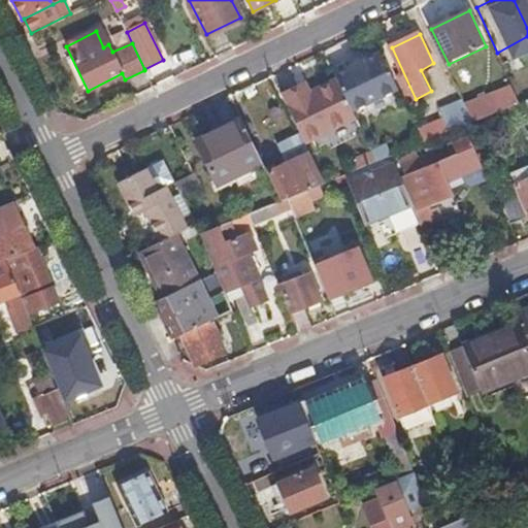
[(399,88),(382,53),(349,68),(347,63),(332,69),(337,79),(353,110),(399,88)]
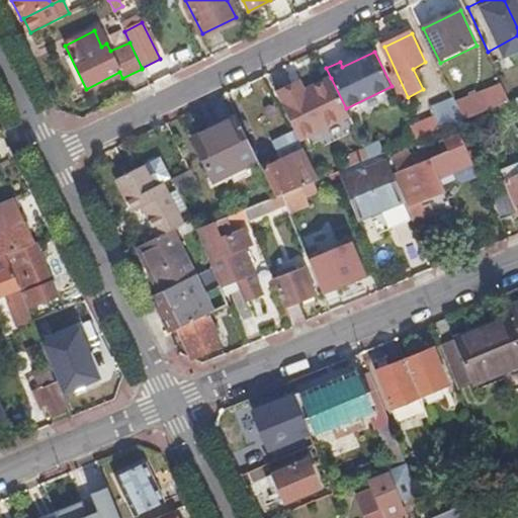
[(346,108),(331,78),(305,91),(299,94),(296,89),(278,98),(299,140),(349,115),(346,108)]
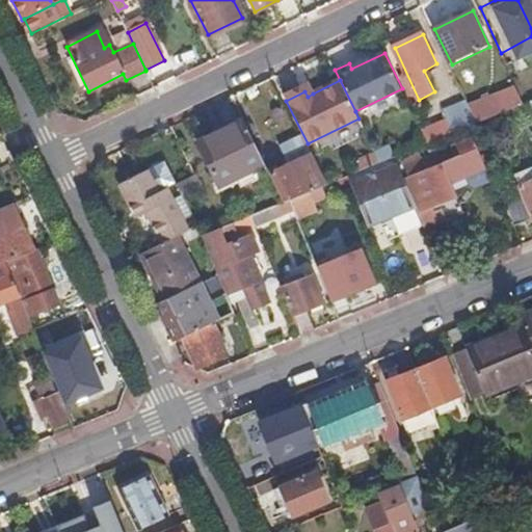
[(309,83),(284,96),(286,101),(304,91),(308,97),(313,94),(309,83)]
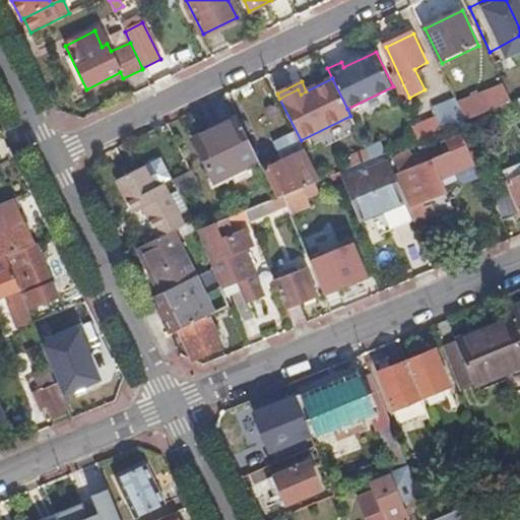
[(459,106),(467,120),(513,101),(505,84),(459,104),(459,106)]
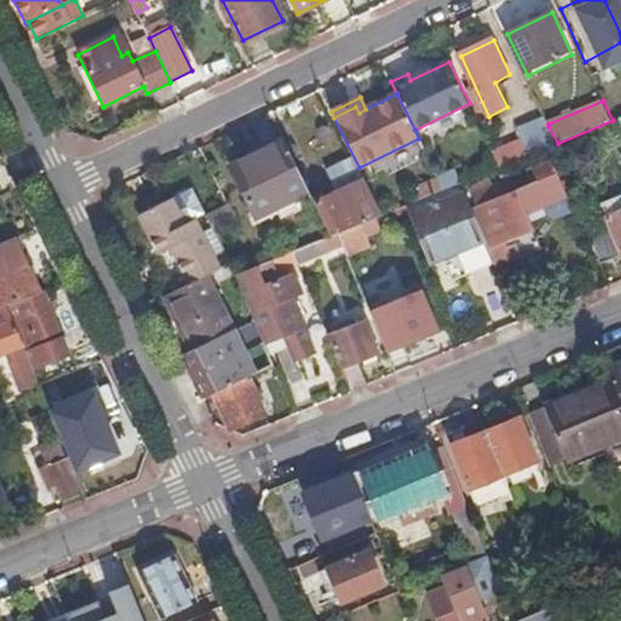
[(558,143),(548,126),(522,138),(529,155),(558,143)]
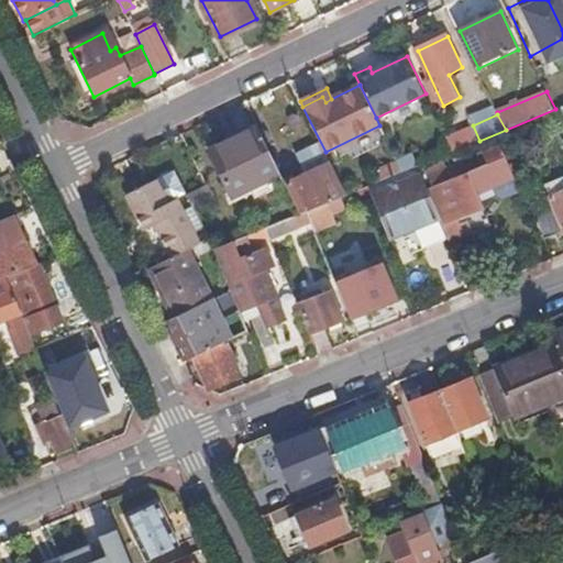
[(286,184),(257,127),(210,150),(235,202),(253,194),(255,198),(286,184)]
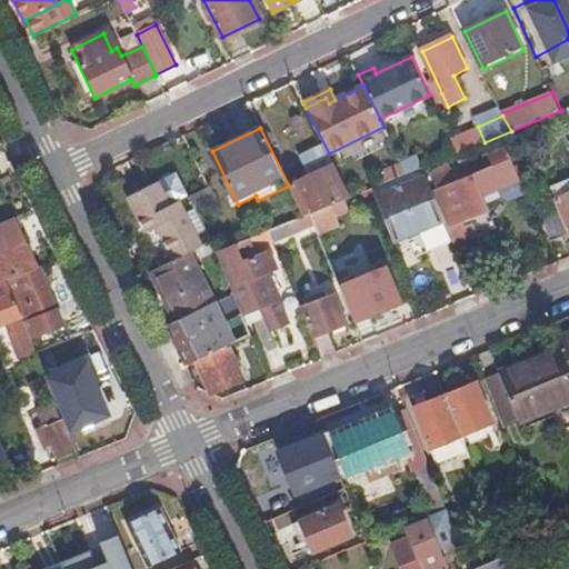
[(485,157),(469,162),(492,219),(498,216),(508,201),(526,195),(507,148),(489,155),(495,166),(490,168),(485,157)]
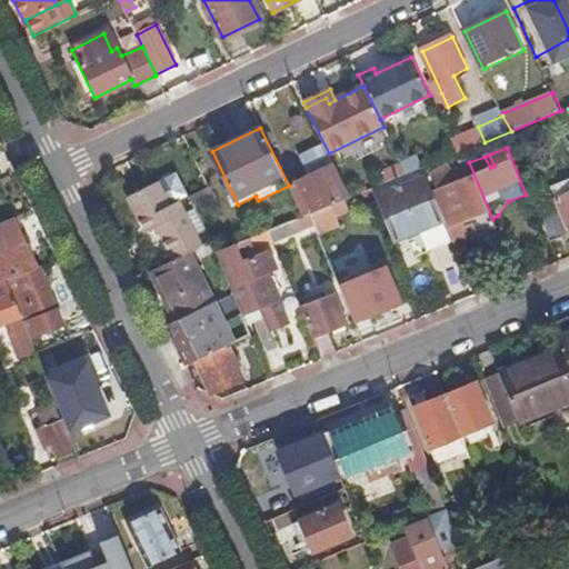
[(495,166),(489,155),(485,157),(490,168),(495,166)]
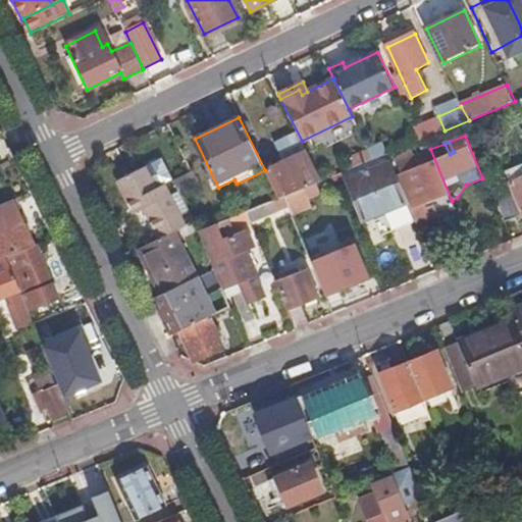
[(357,166),(373,159),(368,149),(353,155),(357,166)]
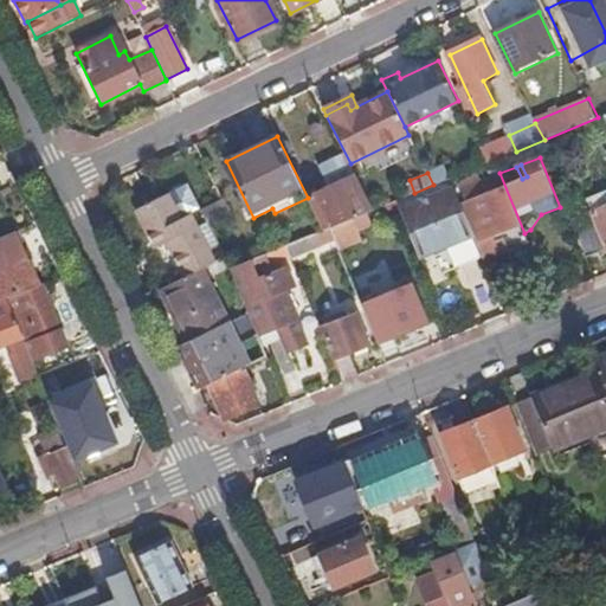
[(524,233),(500,173),(462,188),(466,200),(483,239),(500,232),(508,251),(528,243),(524,233)]
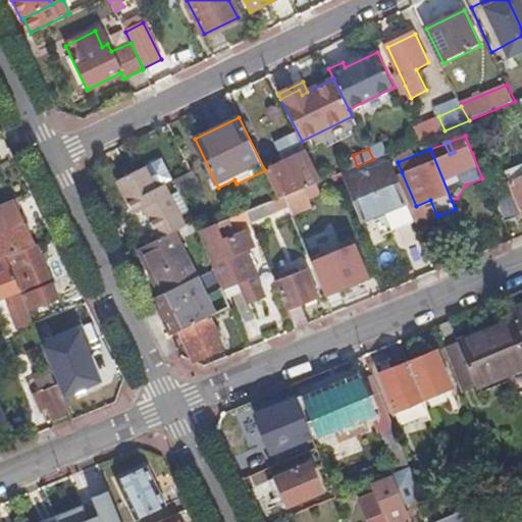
[(275,159),(278,164),(292,158),(289,152),(284,150),(276,154),(275,159)]
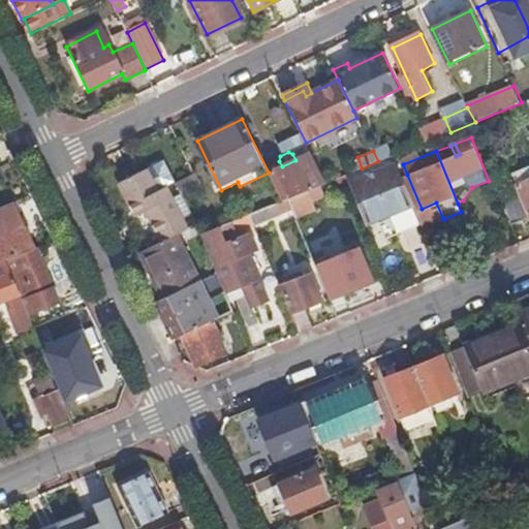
[(282,166),(269,173),(282,200),(288,198),(325,183),(311,153),(296,160),(282,166)]
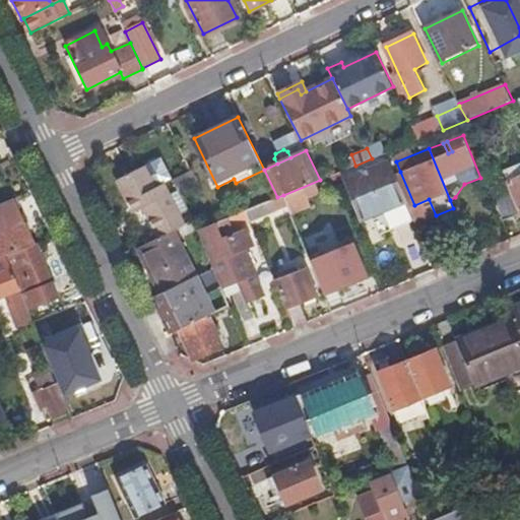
[(342,158),(347,169),(355,166),(351,154),(342,158)]
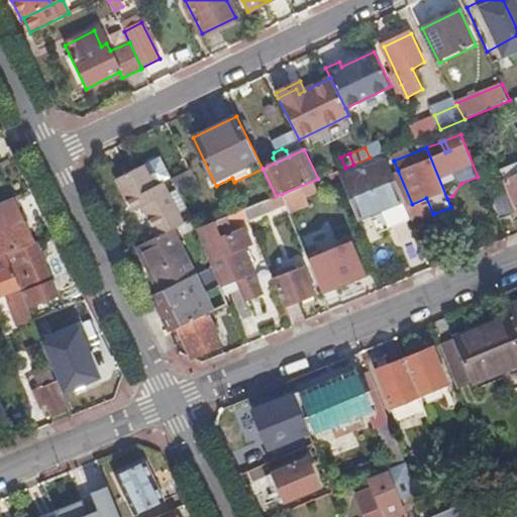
[(341,180),(357,218),(381,208),(388,226),(411,216),(394,173),(389,161),(341,180)]
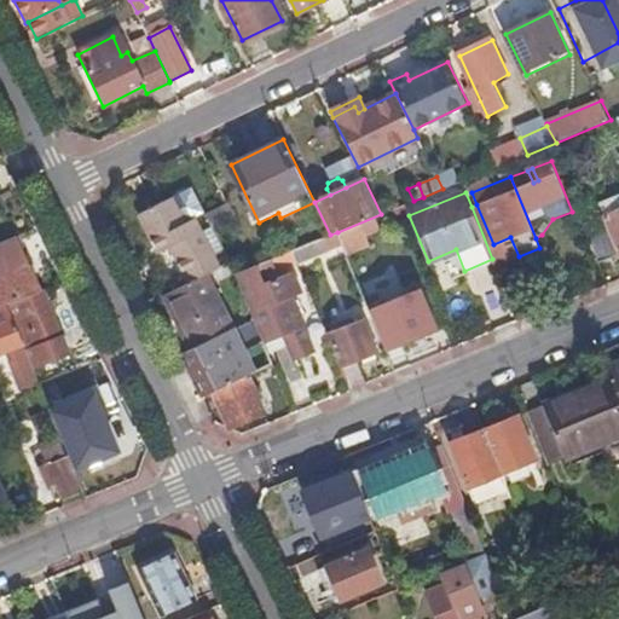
[(184,225),(171,198),(140,213),(140,218),(151,242),(184,225)]
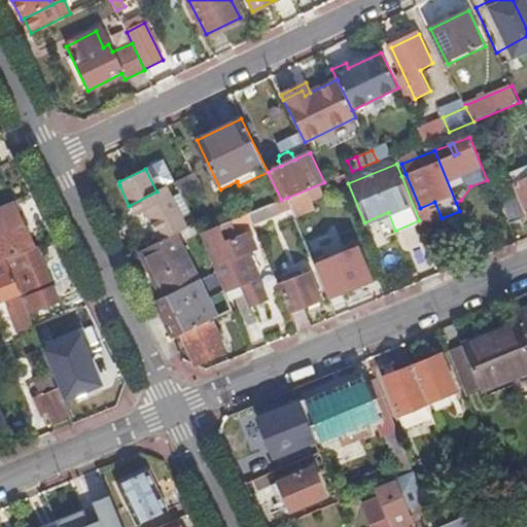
[(419,220),(422,226),(442,218),(434,202),(420,208),(406,174),(401,176),(419,220)]
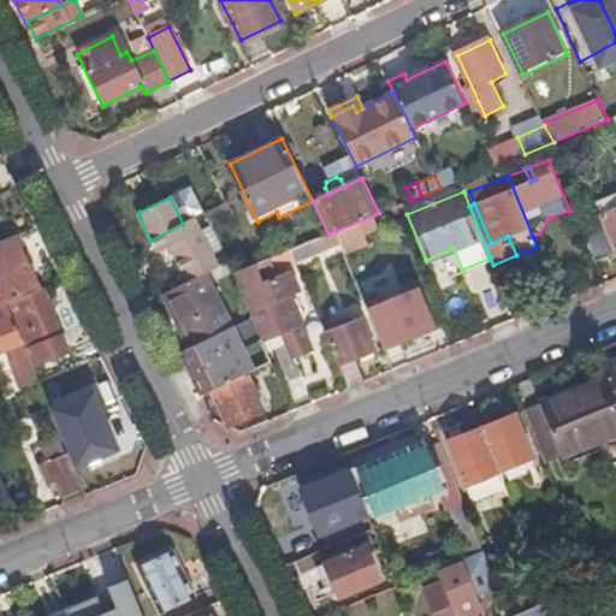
[(615,209),(603,215),(605,220),(586,229),(598,259),(615,250),(615,209)]
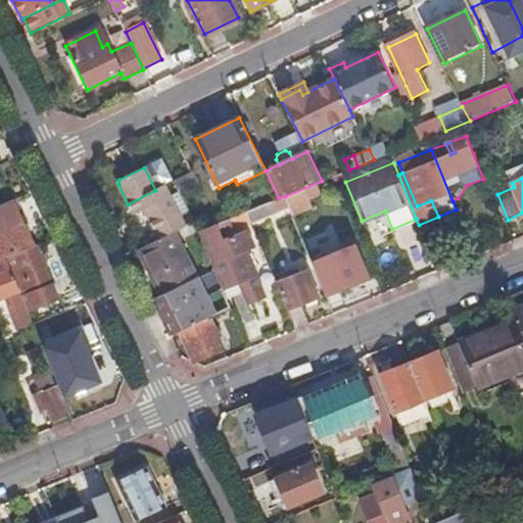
[(184,226),(164,186),(155,190),(128,204),(134,215),(144,208),(159,239),(173,232),(184,226)]
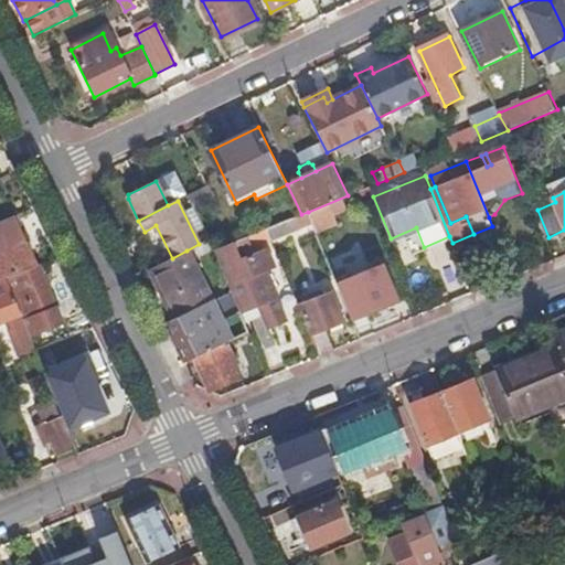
[(308,212),(301,214),(267,228),(270,240),(311,223),(308,212)]
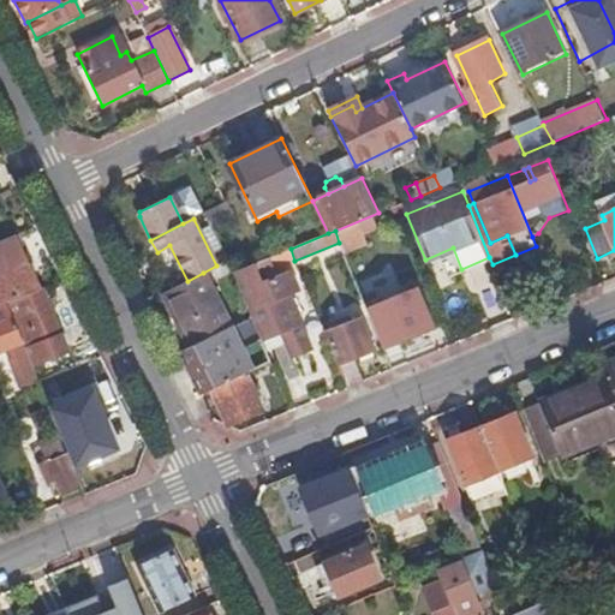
[(18,237),(0,243),(0,273),(4,280),(31,268),(18,237)]
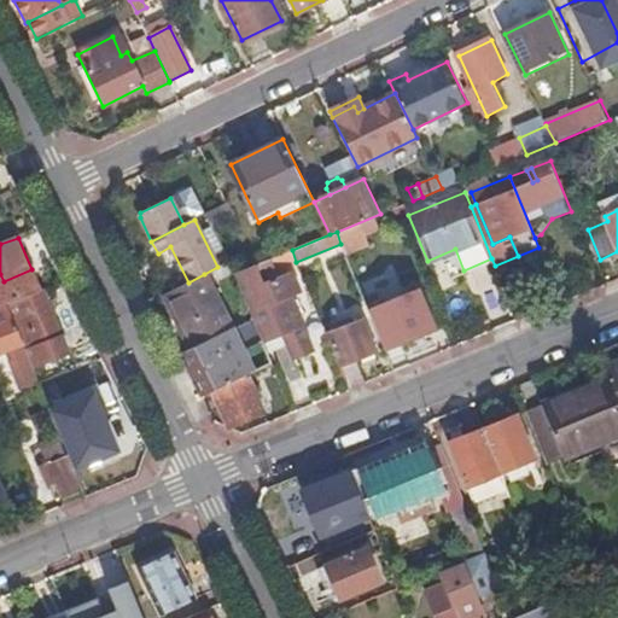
[(296,262),(292,250),(273,258),(277,270),(296,262)]
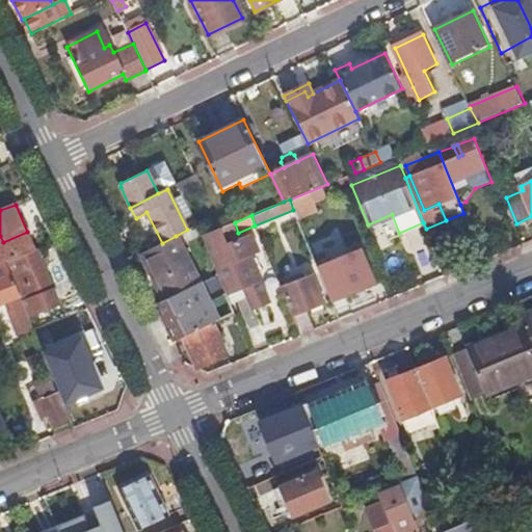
[(235,222),(202,236),(217,273),(224,294),(229,293),(231,297),(245,291),(251,309),(268,301),(248,254),(258,250),(251,235),(228,244),(224,237),(238,233),(235,222)]
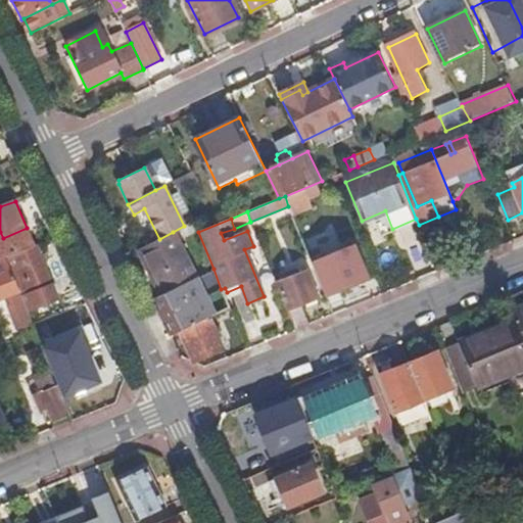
[(0,239),(0,262),(6,259),(36,247),(28,228),(27,228),(3,238),(0,239)]
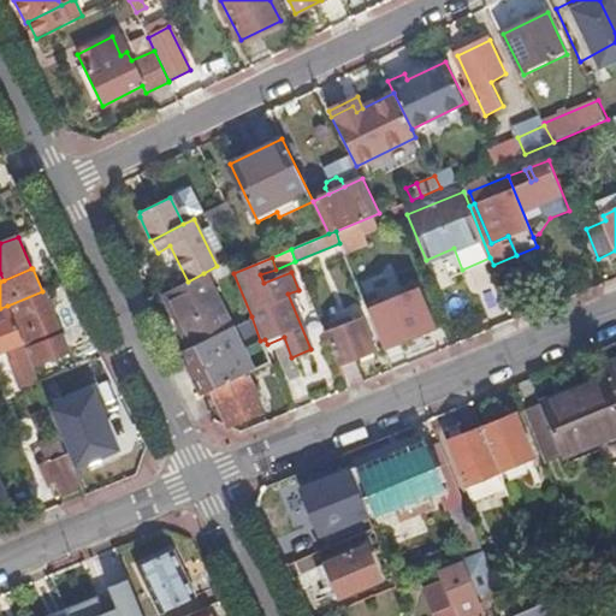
[(188,282),(166,292),(194,347),(231,327),(203,273),(188,282)]
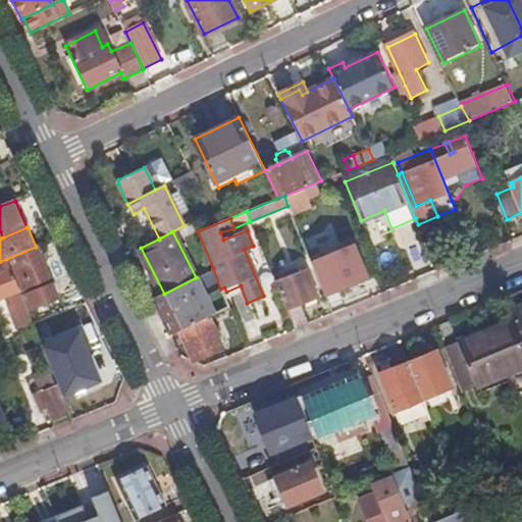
[(312,263),(324,293),(337,288),(338,289),(368,276),(355,245),(312,263)]
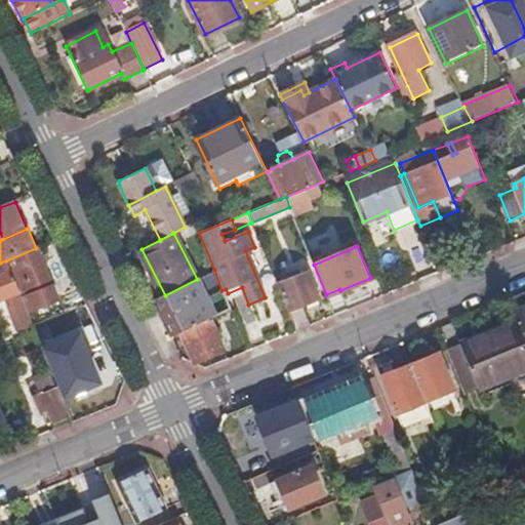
[(6,260),(30,316),(59,304),(36,248),(6,260)]
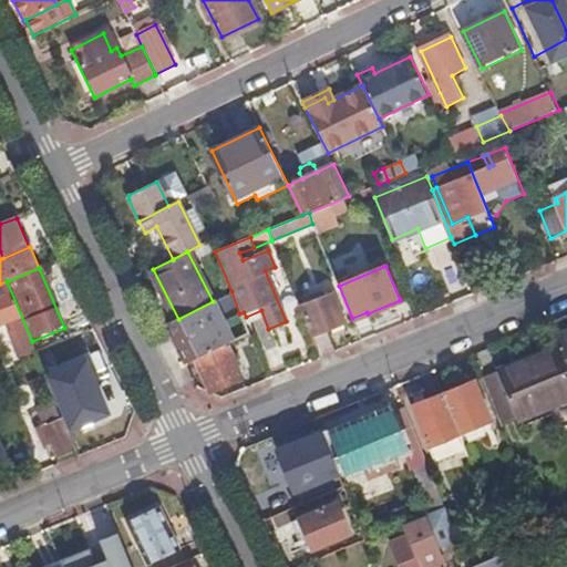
[(312,336),(321,358),(336,351),(328,330),(346,322),(333,292),(307,303),(297,278),(289,282),(296,298),(312,336)]
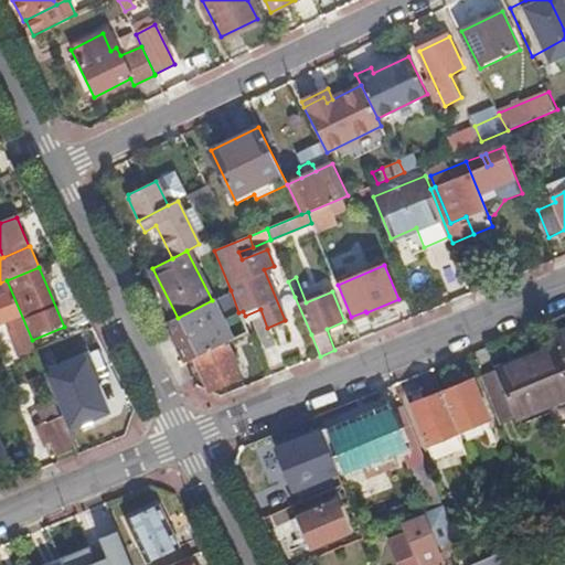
[(0,323),(12,319),(17,329),(11,331),(22,358),(31,353),(34,359),(39,358),(32,340),(7,280),(0,283),(0,323)]
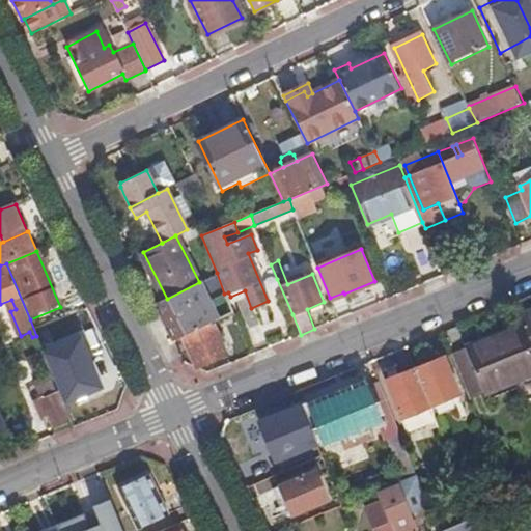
[(167,299),(156,305),(168,329),(174,341),(183,337),(213,323),(218,319),(199,282),(167,299)]
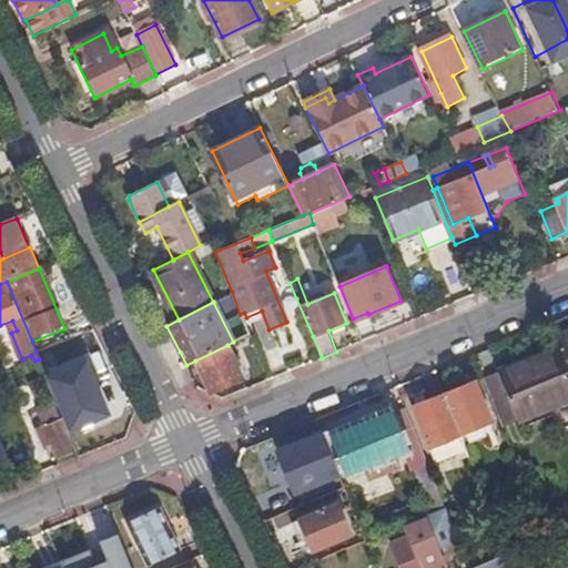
[(195,361),(211,394),(243,378),(227,345),(195,361)]
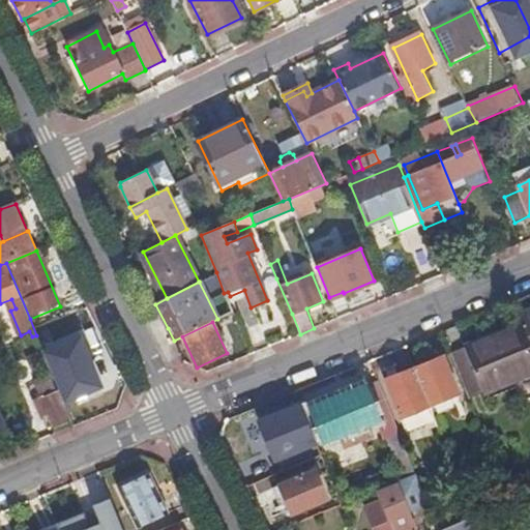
[(529,375),(529,343),(523,325),(451,355),(470,400),(529,375)]
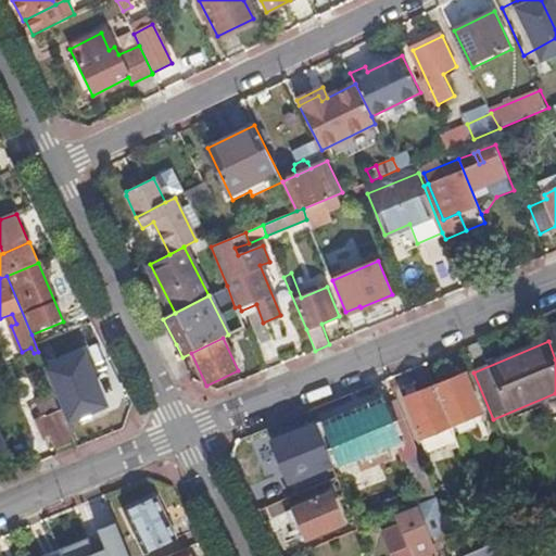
[(47,371),(67,421),(106,405),(85,355),(47,371)]
